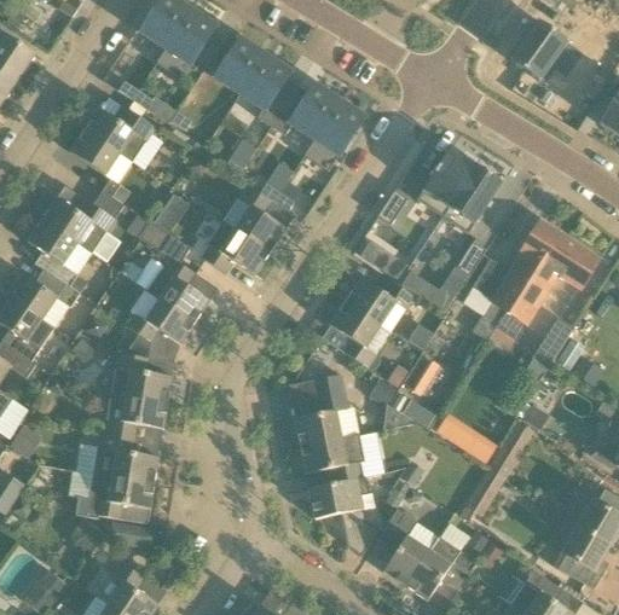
[(0,0),(0,15),(3,17),(11,4),(5,0),(0,0)]
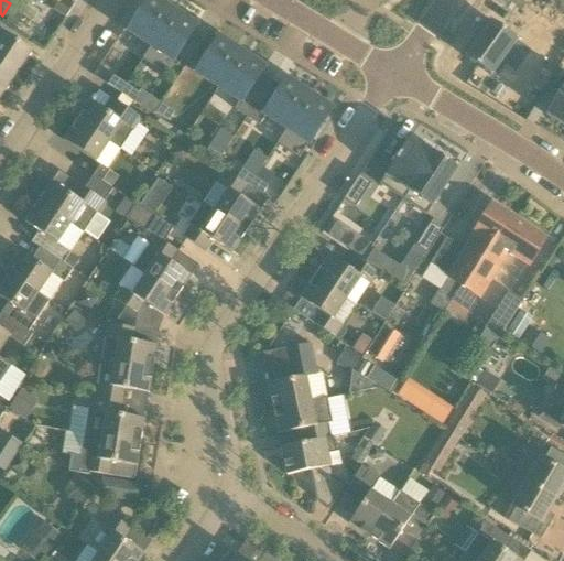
[(57,0),(54,8),(65,15),(71,7),(61,0),(57,0)]
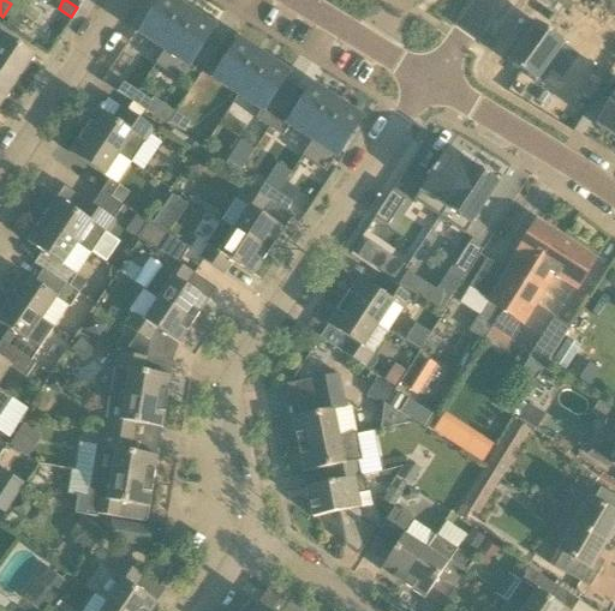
[(190,10),(174,0),(162,0),(141,34),(165,49),(190,10)]
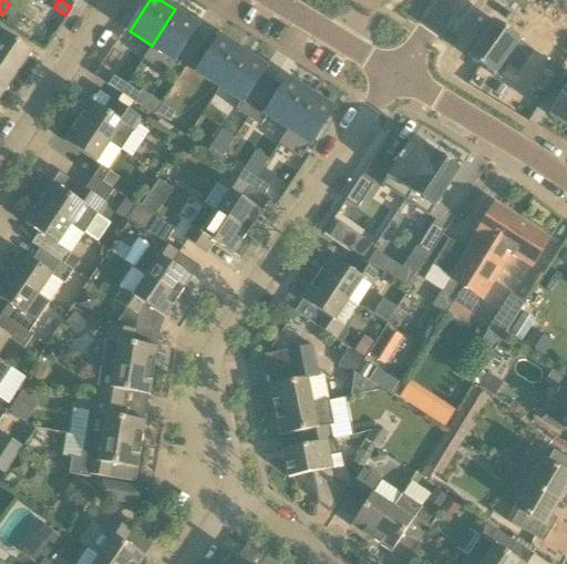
[(14,7),(7,17),(17,23),(23,12),(14,7)]
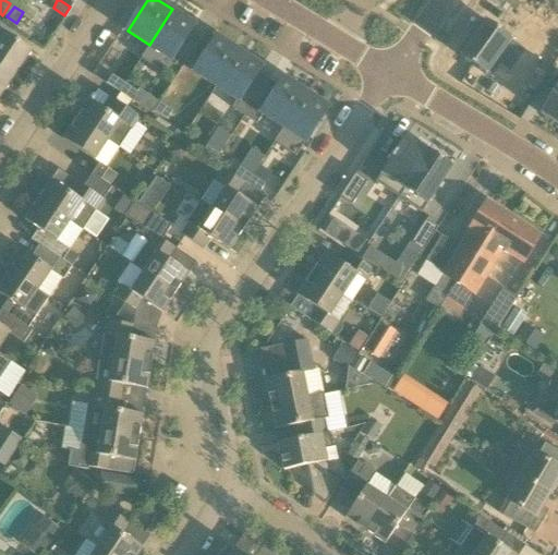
[(194,23),(172,9),(149,45),(170,59),(194,23)]
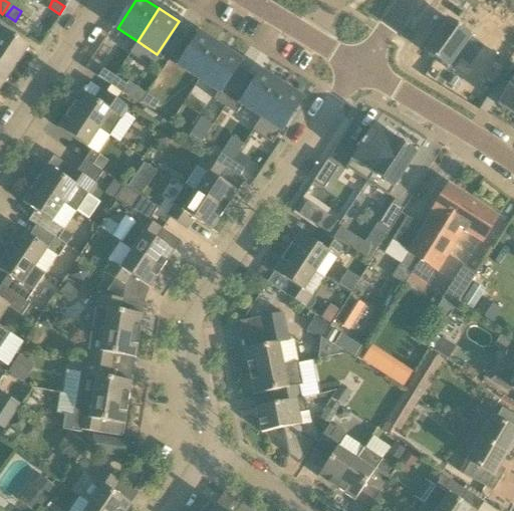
[(470,33),(447,17),(424,50),(447,67),(470,33)]
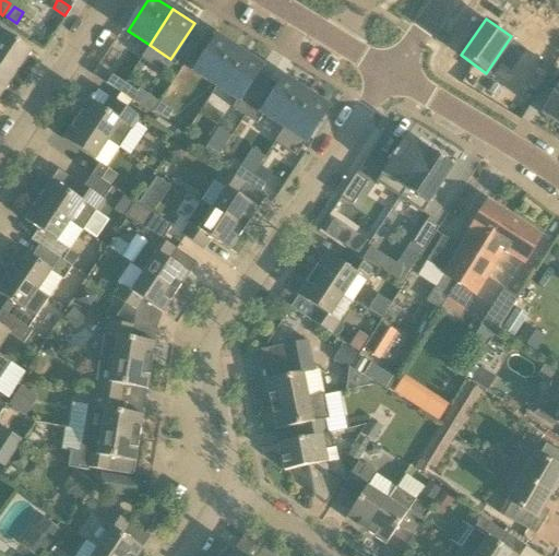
[(32,47),(13,35),(0,25),(0,57),(16,70),(32,47)]
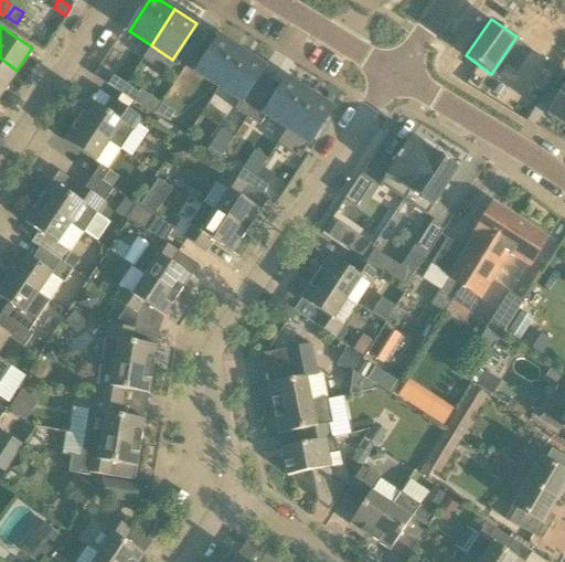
[(243,51),(221,36),(198,72),(219,86),(243,51)]
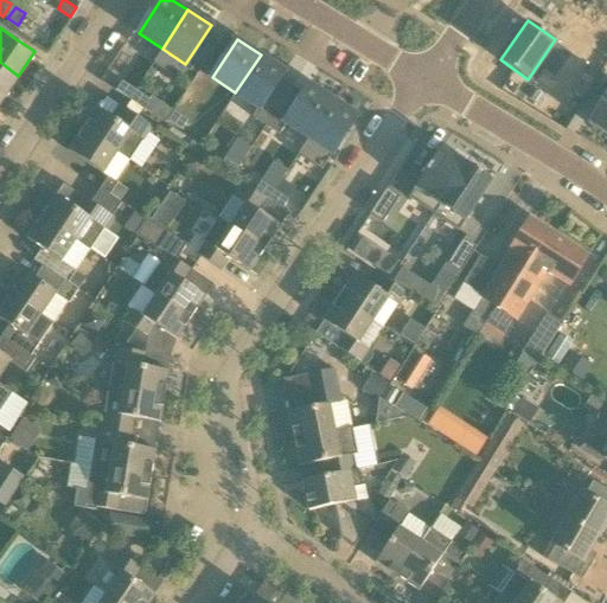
[(261,55),(235,92),(256,107),(251,114),(266,123),(291,85),(279,77),(283,69),(261,55)]
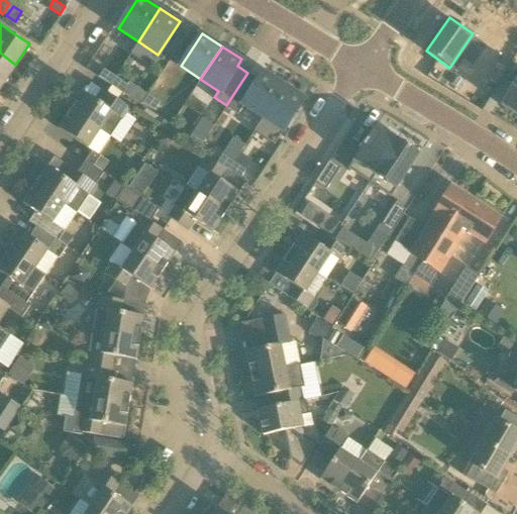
[(15,65),(0,53),(0,82),(3,84),(15,65)]
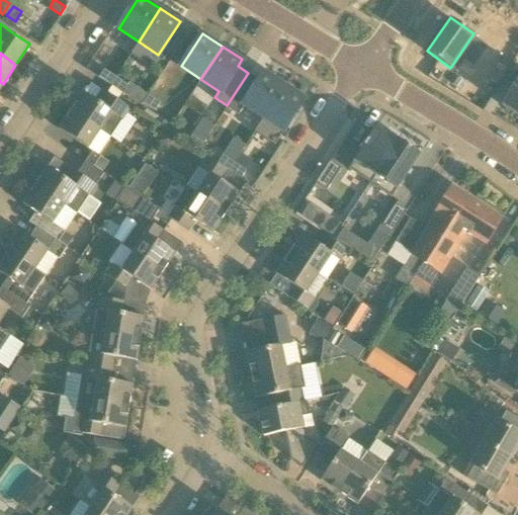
[(115,76),(104,68),(99,75),(110,83),(115,76)]
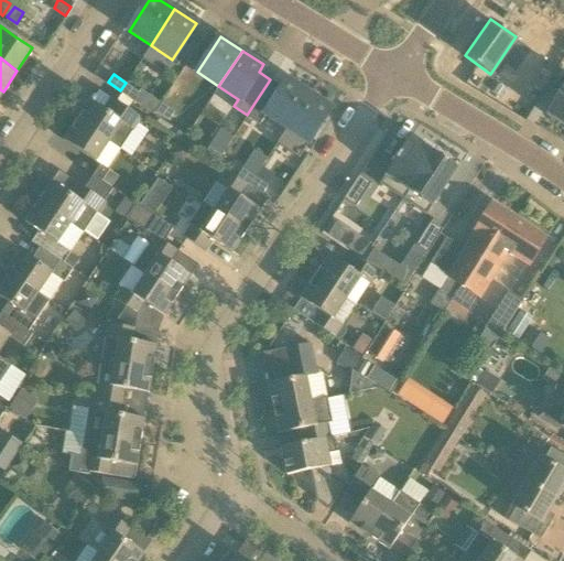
[(270,79),(247,115),(259,122),(264,114),(286,128),(310,93),(288,78),(282,87),(270,79)]
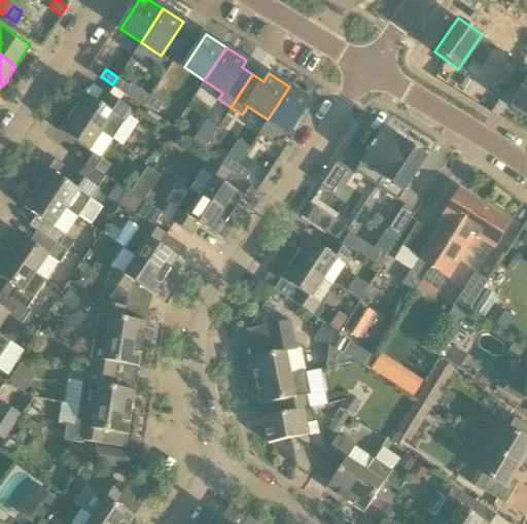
[(526,76),(510,105),(526,115),(526,76)]
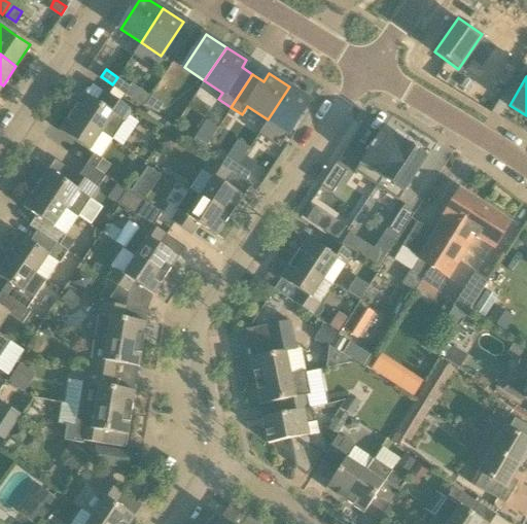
[(112,84),(125,93),(130,85),(117,77),(112,84)]
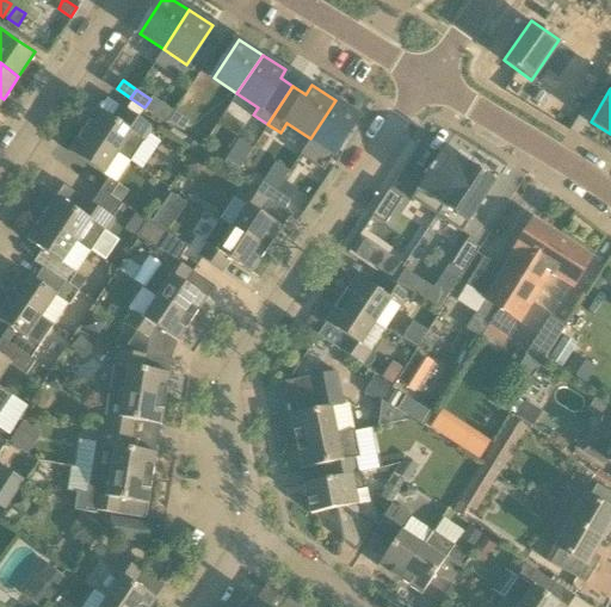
[(561,99),(555,109),(562,113),(569,104),(561,99)]
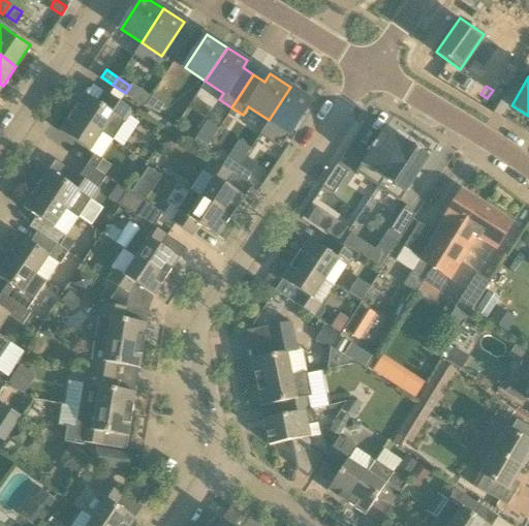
[(269,120),(261,132),(280,145),(288,132),(289,133),(311,100),(290,87),(269,120)]
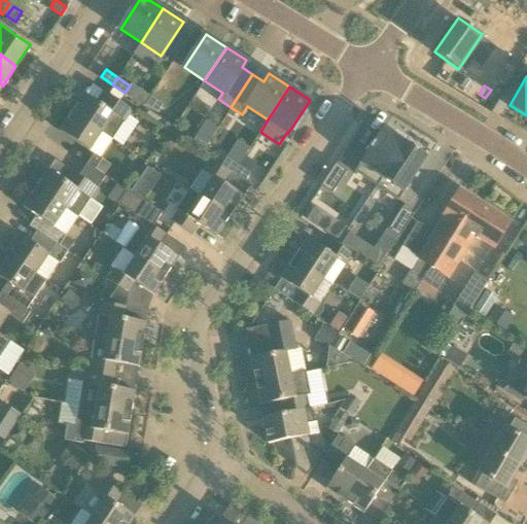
[(112,138),(132,108),(108,93),(101,103),(84,92),(72,111),(104,132),(112,138)]
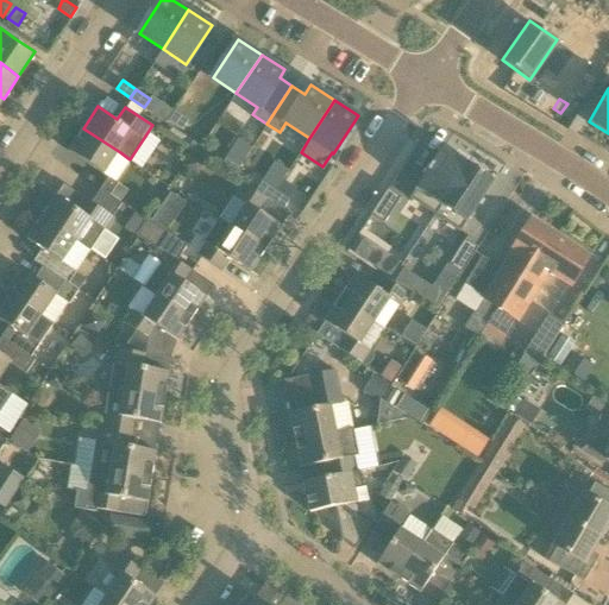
[(186,123),(171,113),(165,121),(180,131),(186,123)]
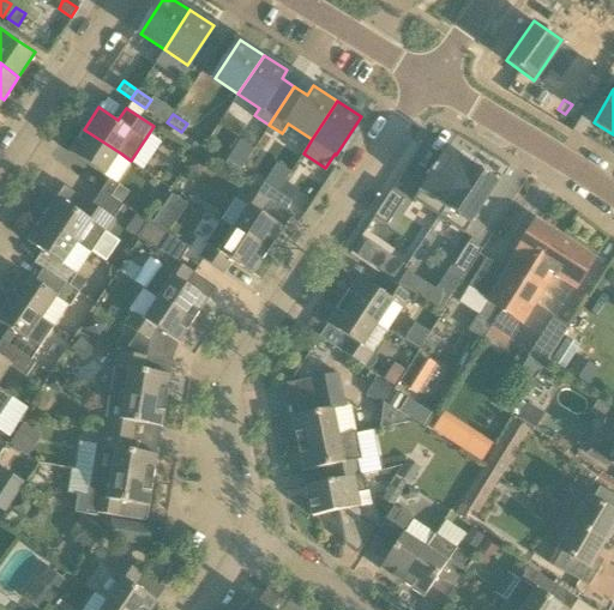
[(84,130),(70,151),(104,174),(119,152),(84,130)]
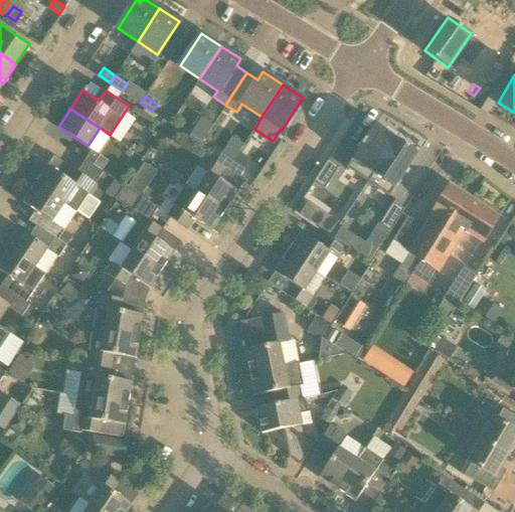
[(154,121),(163,127),(167,121),(158,115),(154,121)]
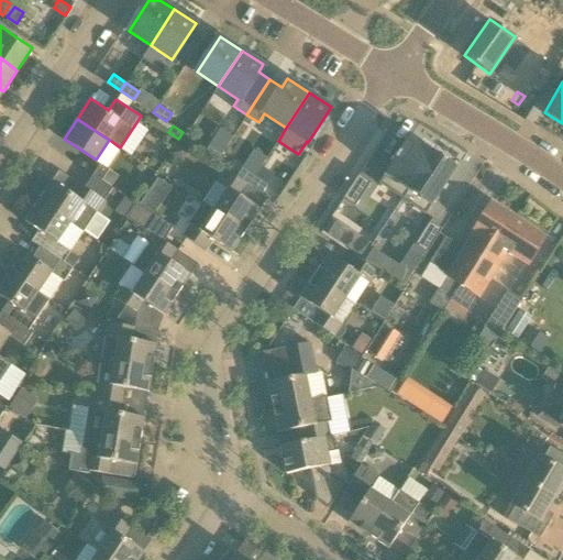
[(410,134),(378,182),(403,197),(433,150),(431,149),(432,146),(424,141),(422,143),(410,134)]
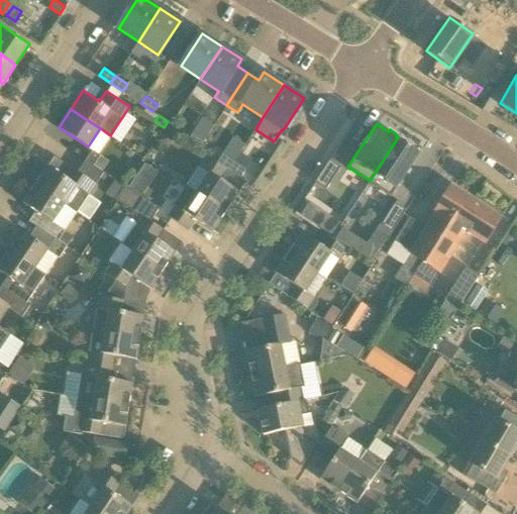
[(166,130),(159,139),(169,145),(175,136),(166,130)]
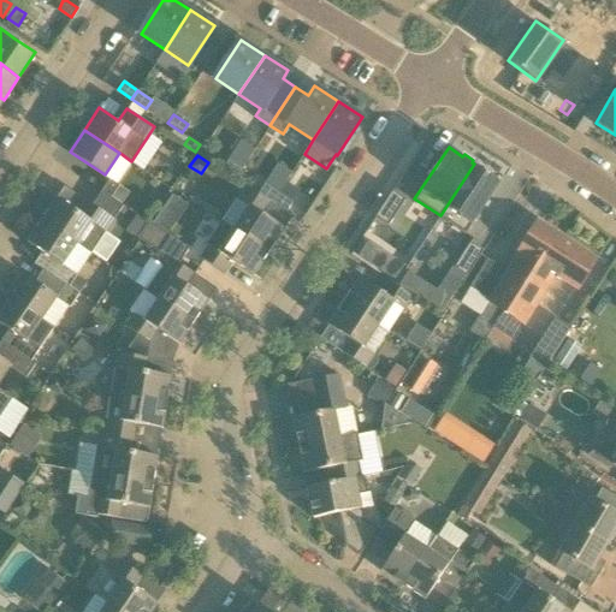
[(236,178),(242,170),(227,160),(221,168),(236,178)]
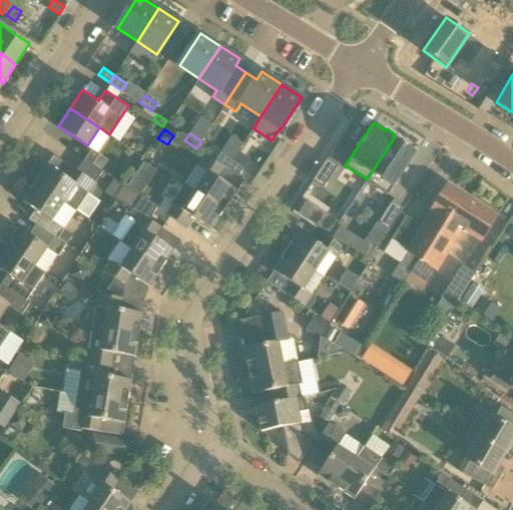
[(395,136),(367,179),(388,193),(416,150),(395,136)]
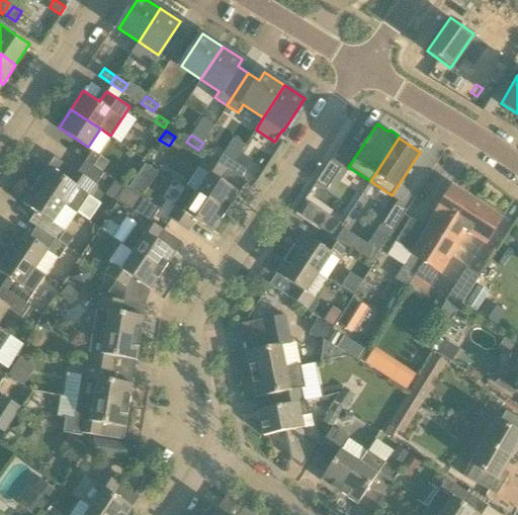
[(93,165),(100,155),(92,149),(86,159),(85,160),(93,165)]
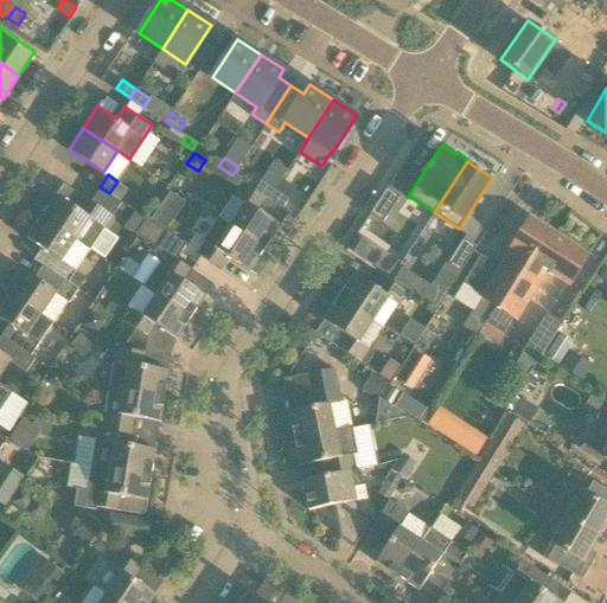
[(259,180),(253,188),(267,198),(273,190),(259,180)]
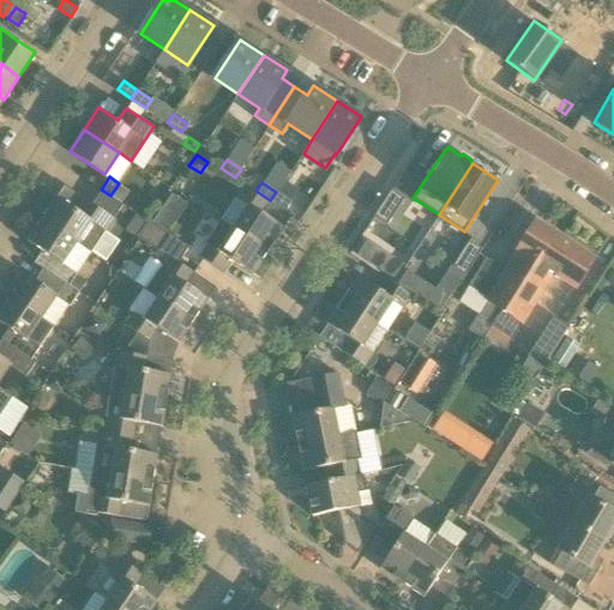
[(119,183),(110,195),(121,203),(130,191),(119,183)]
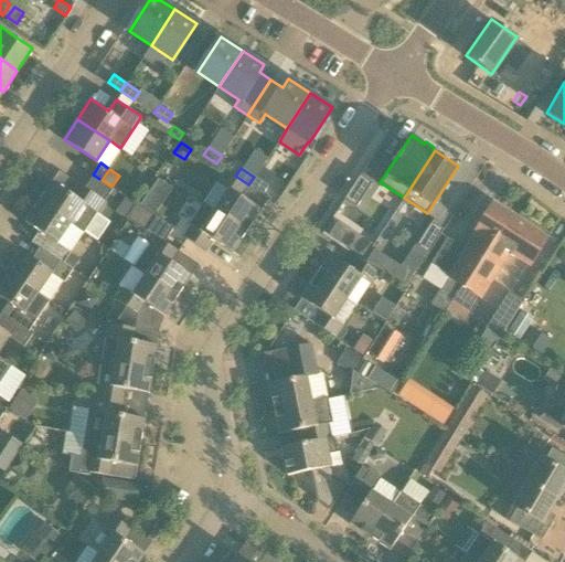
[(227,188),(213,208),(246,230),(258,212),(260,209),(244,198),(243,197),(242,197),(244,191),(248,184),(235,176),(226,170),(219,182),(227,188)]
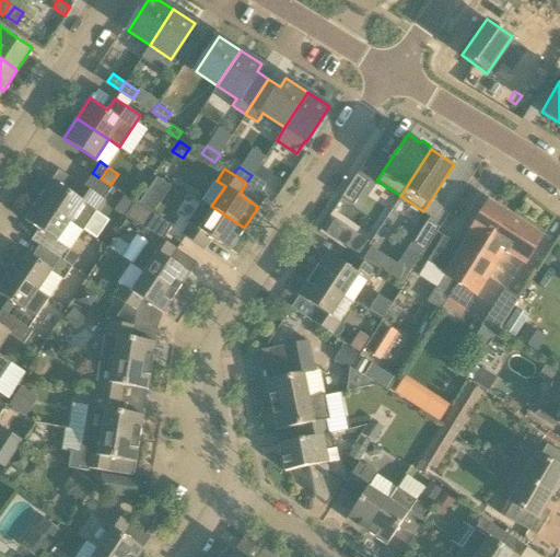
[(111,185),(88,170),(72,193),(51,180),(38,199),(70,220),(83,229),(112,186),(111,185)]
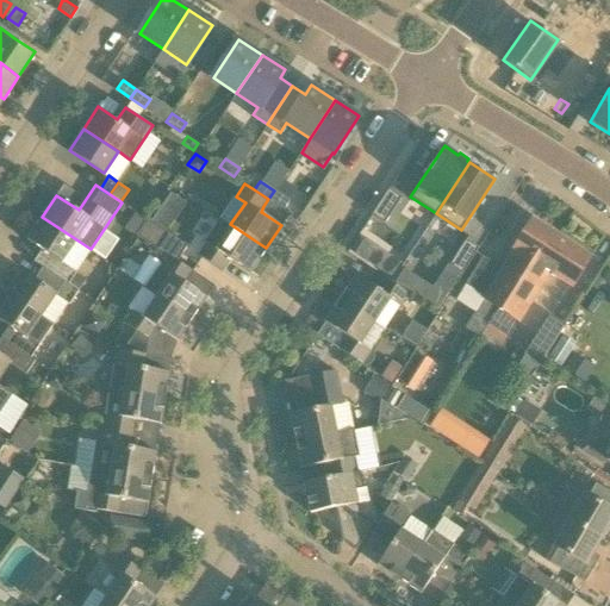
[(387,187),(372,212),(384,219),(399,195),(387,187)]
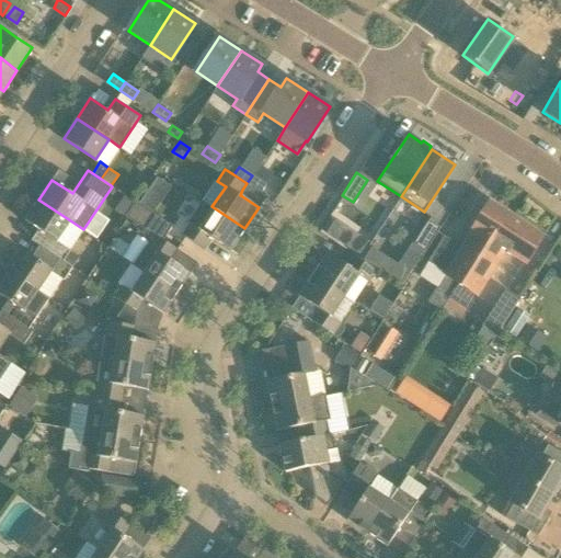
[(252,175),(247,183),(260,192),(265,184),(252,175)]
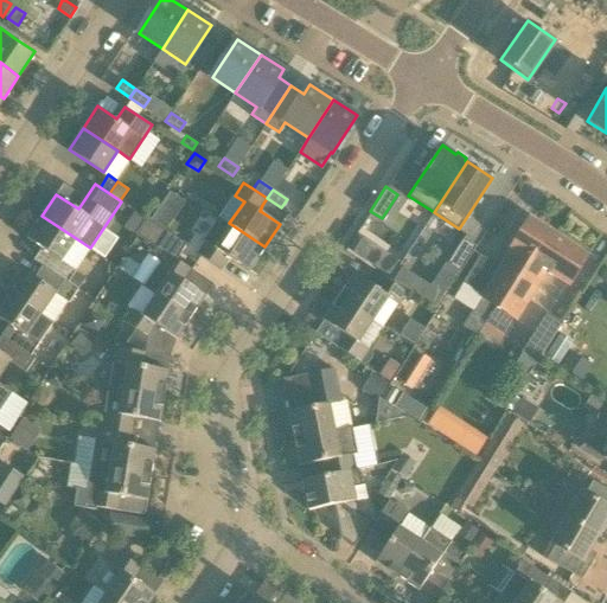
[(30,233),(27,237),(40,247),(33,257),(43,264),(68,281),(76,269),(62,260),(76,238),(42,216),(30,233)]
